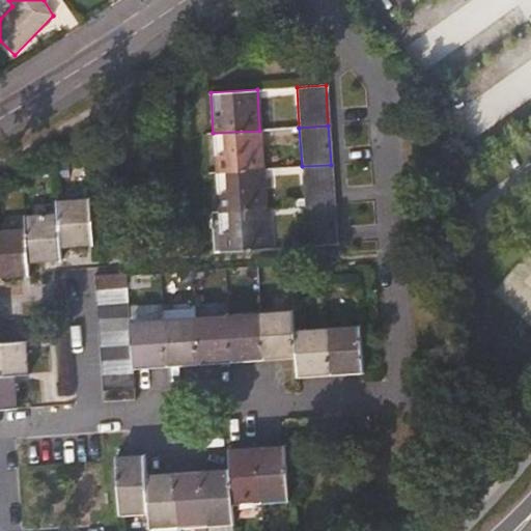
[(262,169),(259,131),(213,133),(216,172),(262,169)]
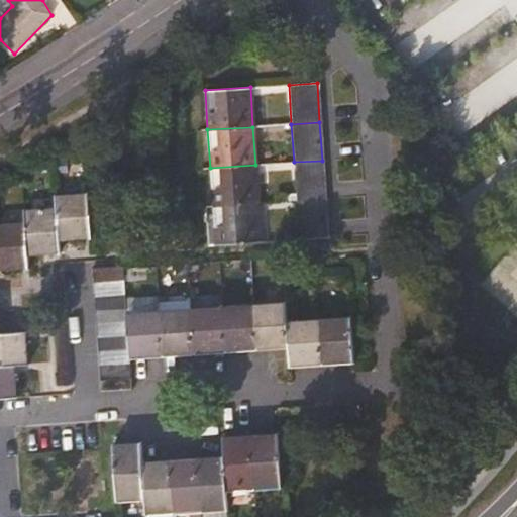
[(294,162),(296,200),(324,198),(322,161),(294,162)]
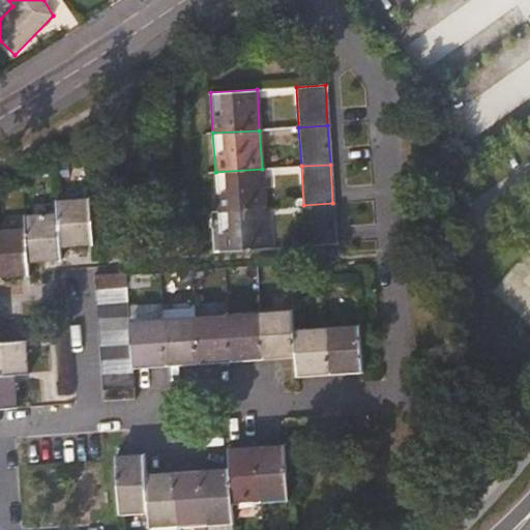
[(264,208),(262,169),(215,172),(217,211),(264,208)]
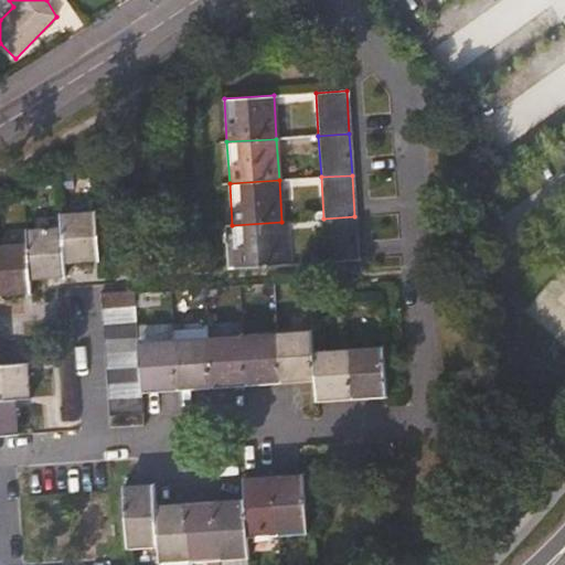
[(61,213),(61,227),(63,264),(97,262),(94,212),(61,213)]
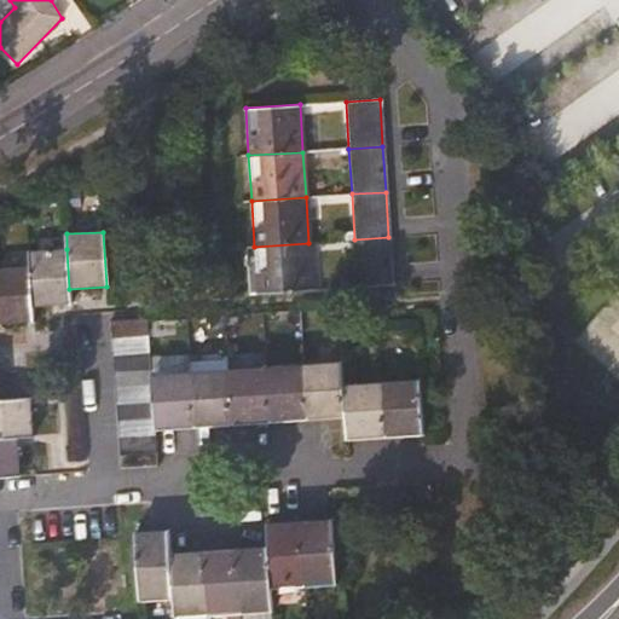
[(388,237),(354,239),(358,287),(392,284),(388,237)]
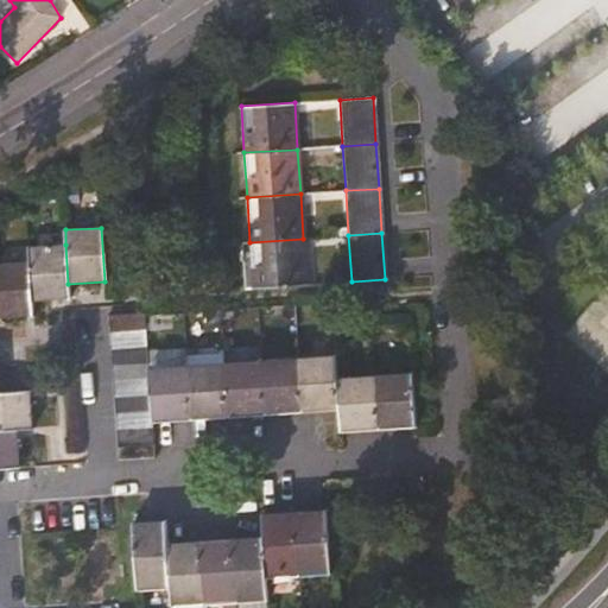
[(303,239),(249,242),(253,287),(306,284),(303,239)]
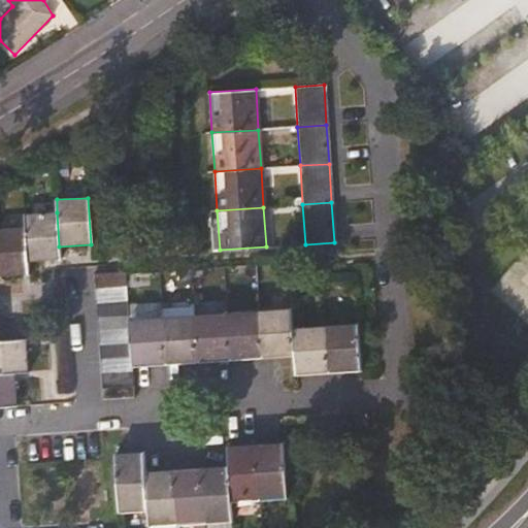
[(59,246),(57,212),(25,215),(26,227),(27,261),(60,259),(59,246)]
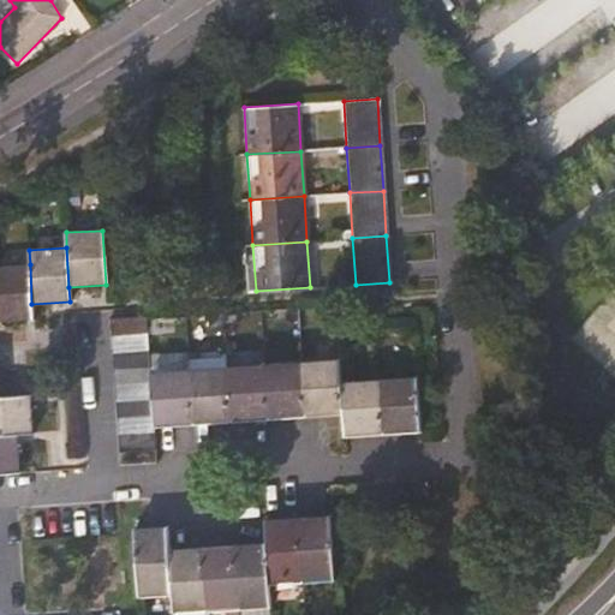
[(31,304),(30,264),(0,266),(0,321),(33,320),(31,304)]
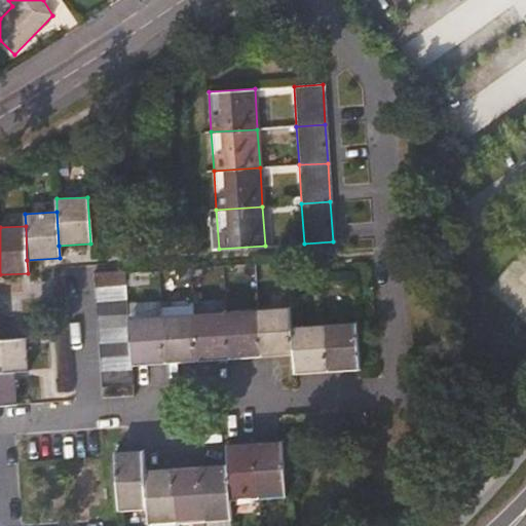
[(92,273),(94,288),(125,285),(124,271),(92,273)]
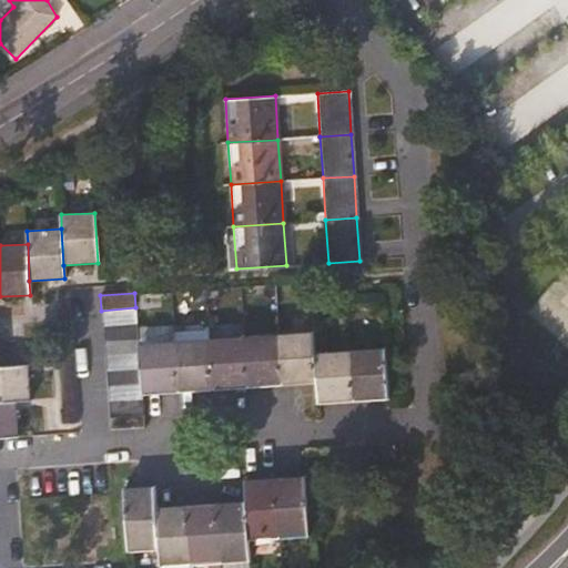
[(137,324),(135,307),(101,311),(102,326),(137,324)]
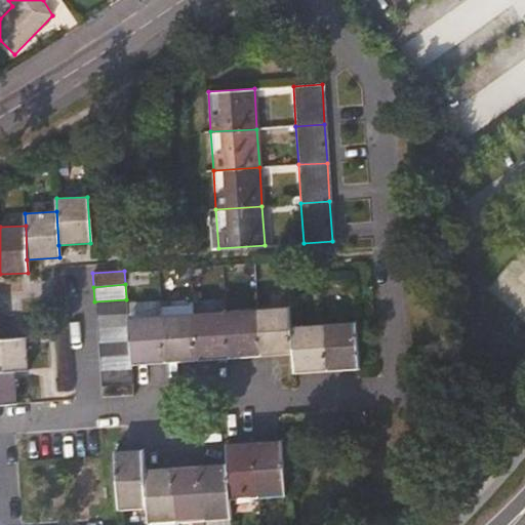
[(94,301),(95,315),(127,313),(126,299),(94,301)]
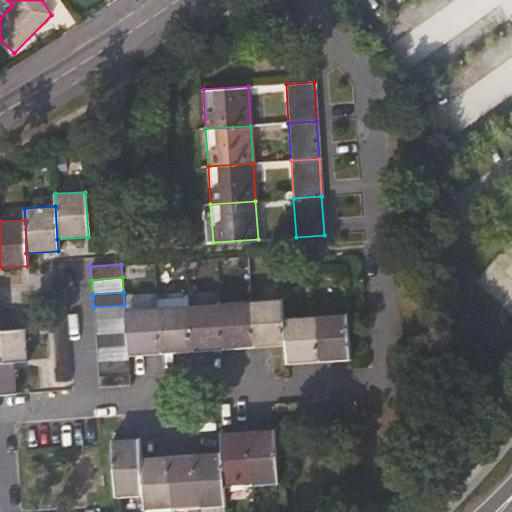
[(285,341),(283,319),(282,300),(256,302),(258,343),(285,341)]
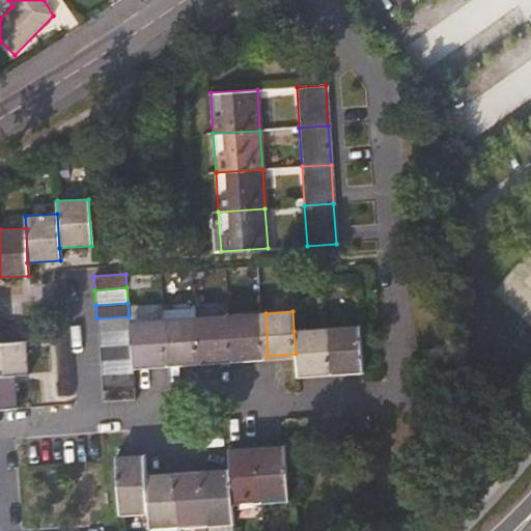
[(266,313),(233,315),(235,358),(268,356),(266,313)]
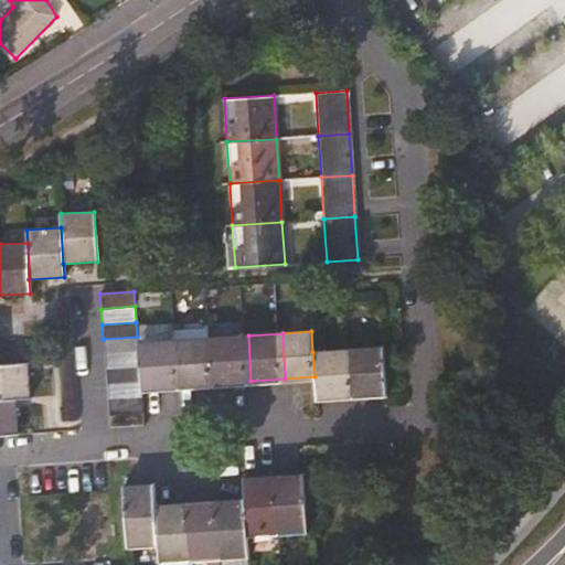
[(251,381),(248,336),(208,338),(210,384),(251,381)]
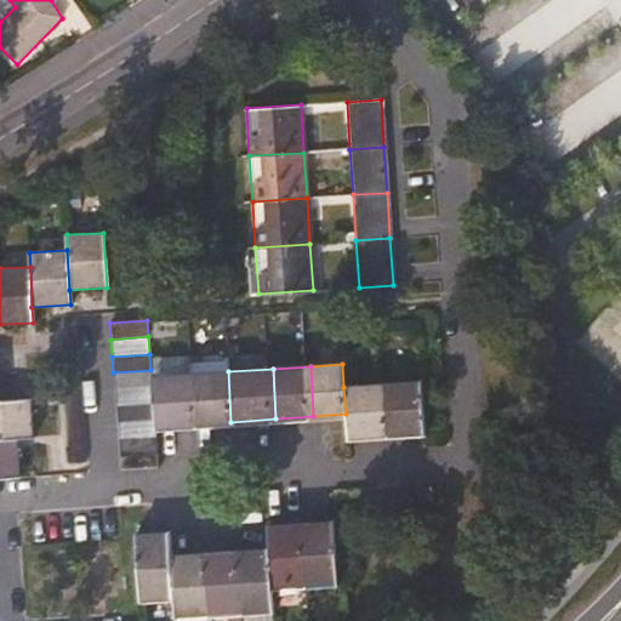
[(113,389),(152,387),(151,377),(151,370),(113,372),(113,389)]
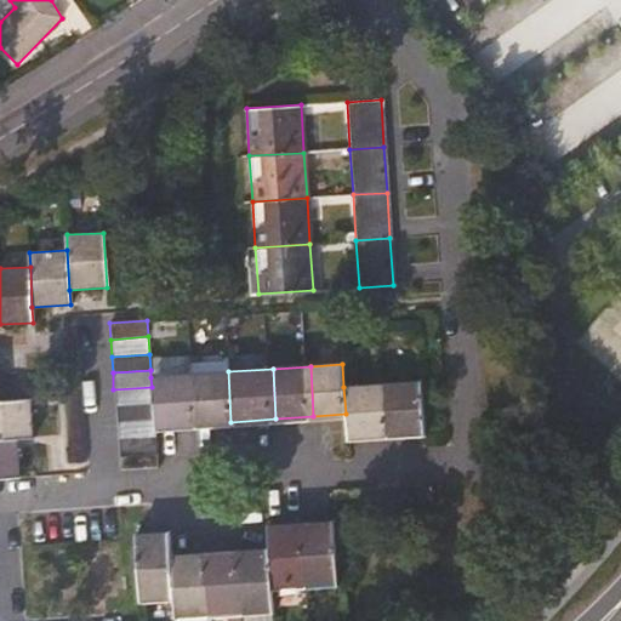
[(193,425),(231,422),(228,371),(191,374),(193,425)]
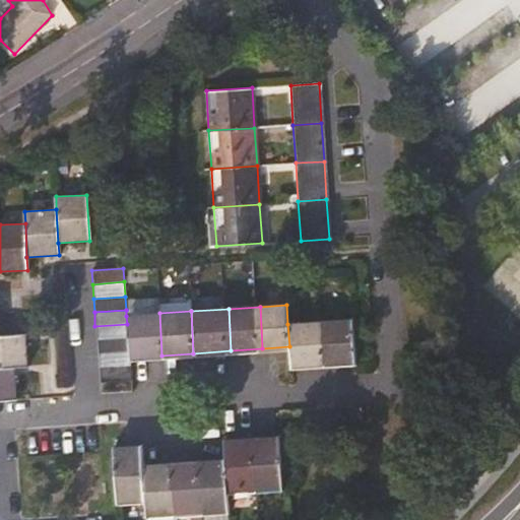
[(129,351),(129,358),(161,355),(159,313),(126,316),(127,324),(128,338),(129,351)]
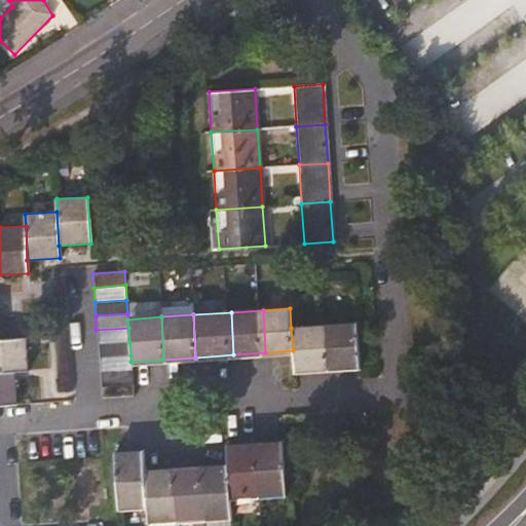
[(357,324),(324,326),(326,366),(352,365),(359,364),(357,324)]
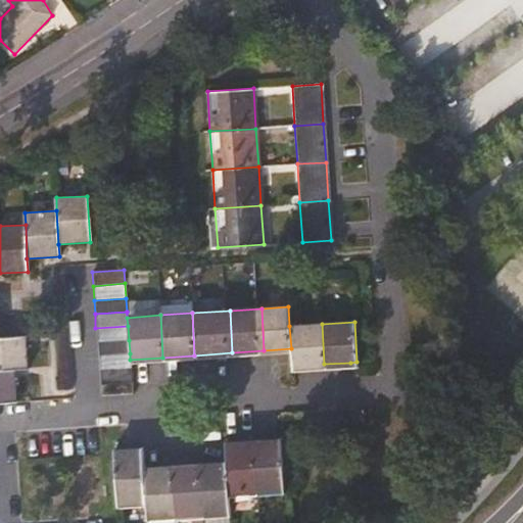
[(324,364),(322,324),(289,326),(291,348),(292,366),(324,364)]
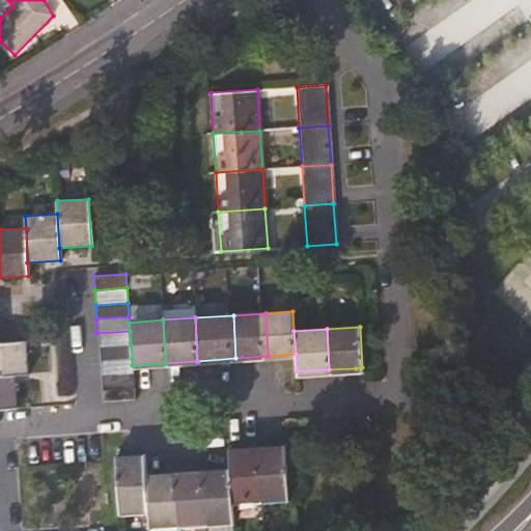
[(98,347),(131,345),(130,331),(96,333),(98,347)]
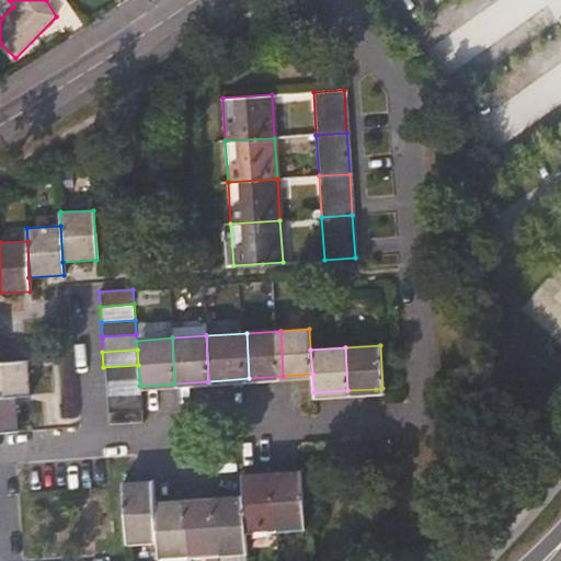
[(70,352),(57,352),(59,408),(72,408),(70,352)]
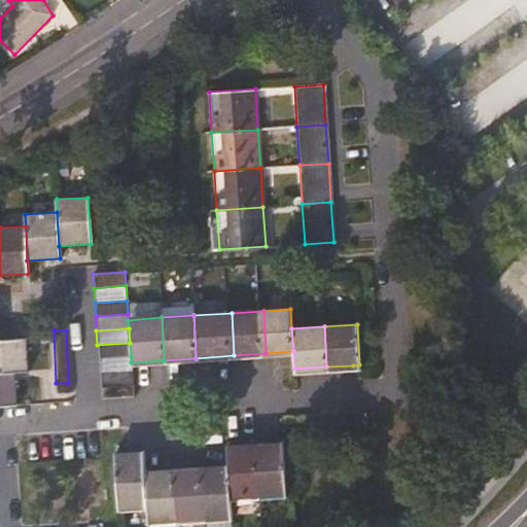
[(26,339),(0,340),(0,372),(15,371),(28,371),(26,339)]
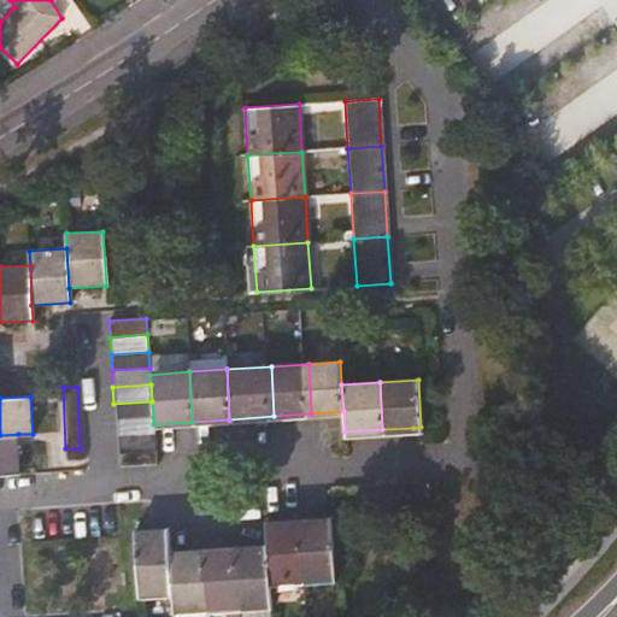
[(153,417),(152,401),(113,404),(115,419),(153,417)]
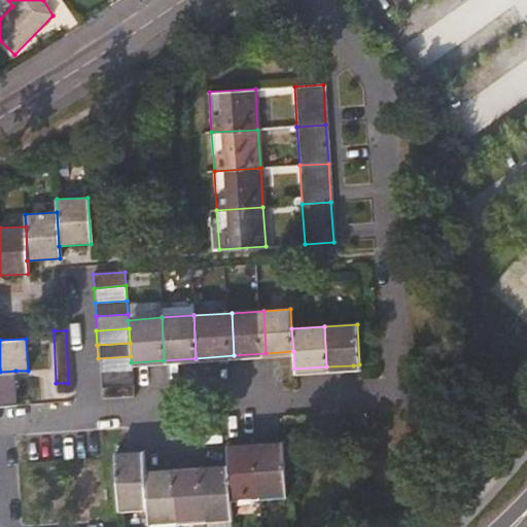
[(99,372),(131,370),(131,362),(131,356),(98,358),(99,372)]
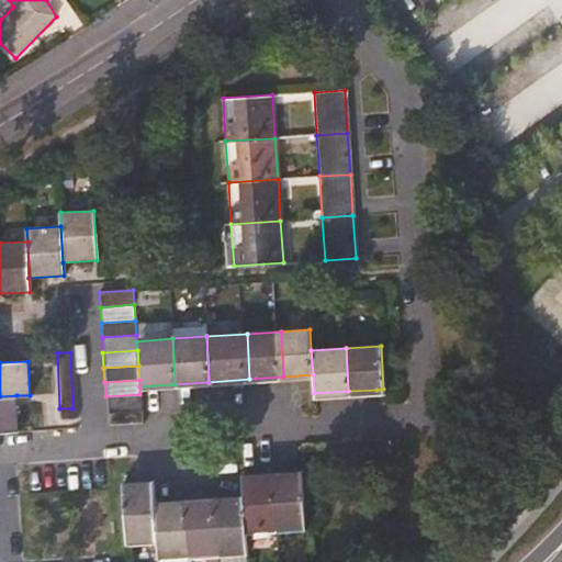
[(139,394),(105,396),(107,412),(141,409),(139,394)]
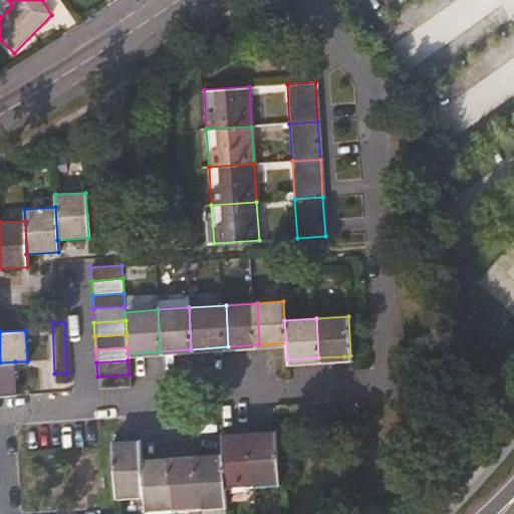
[(0,394),(16,394),(15,361),(0,362),(0,394)]
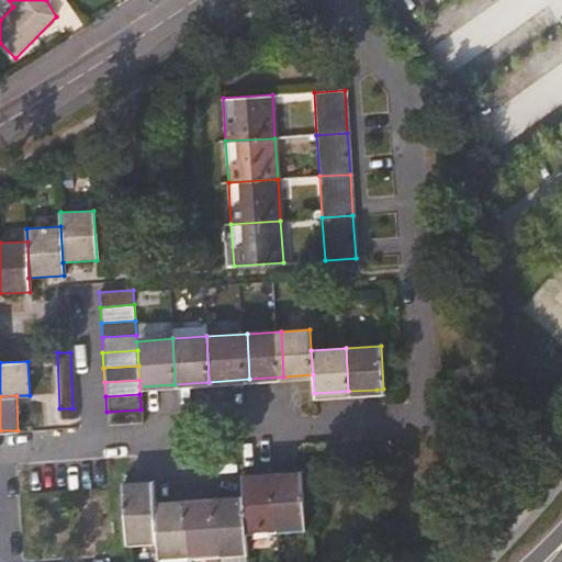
[(272,475),(276,529),(304,527),(301,474),(296,474),(272,475)]
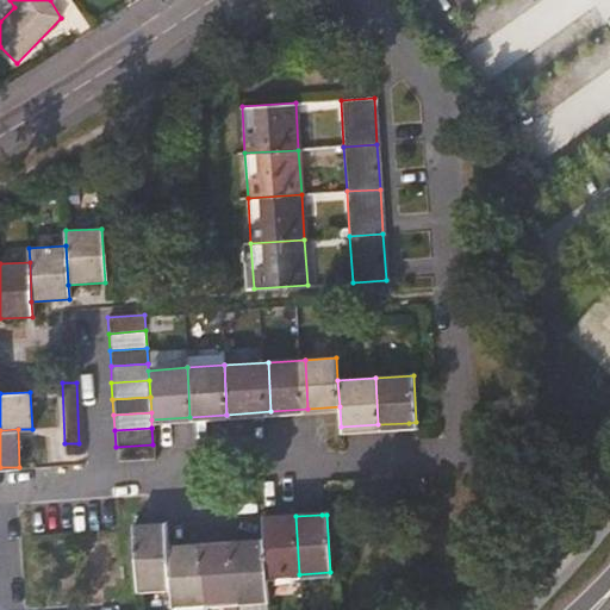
[(267,577),(299,574),(296,516),(265,518),(266,540),(267,577)]
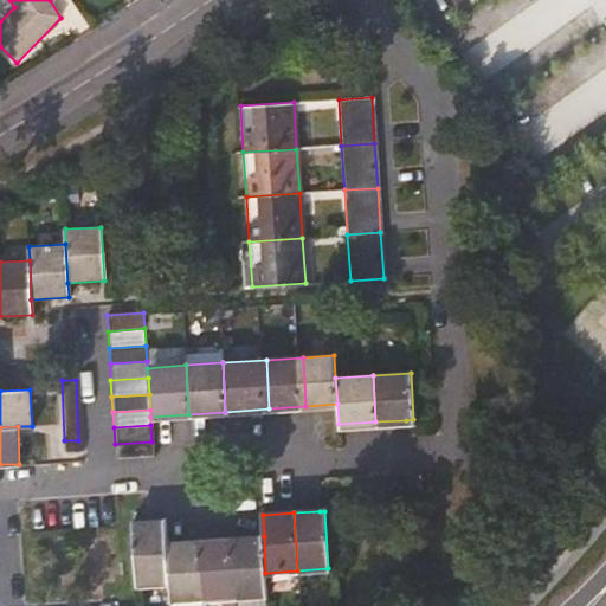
[(168,582),(166,542),(163,521),(133,523),(136,584),(168,582)]
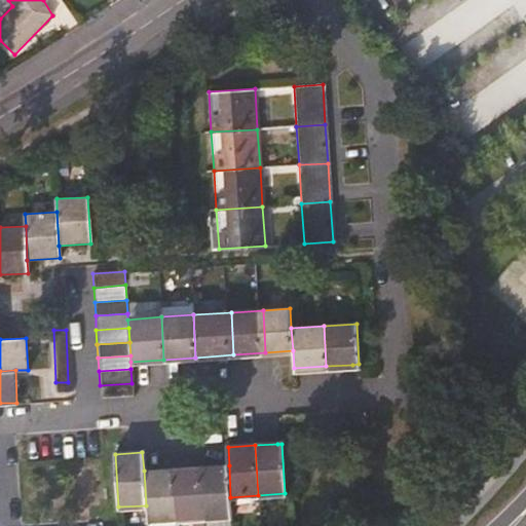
[(229,465),(200,467),(203,519),(231,517),(230,497),(229,465)]
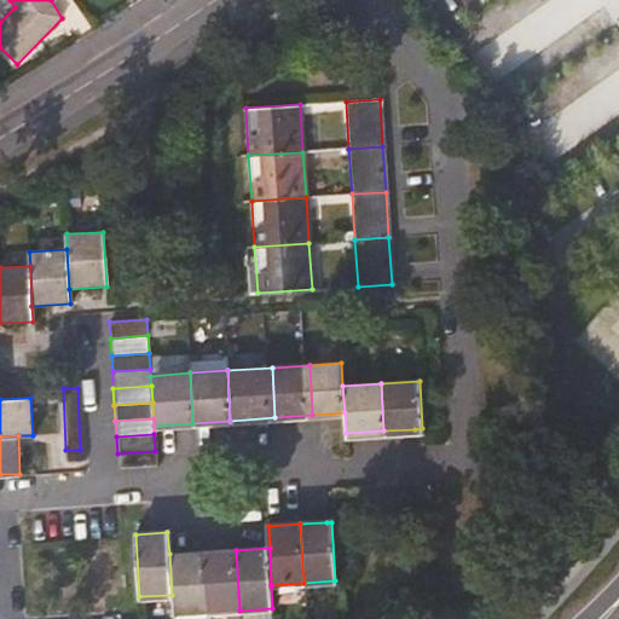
[(206,613),(239,611),(236,550),(202,553),(206,613)]
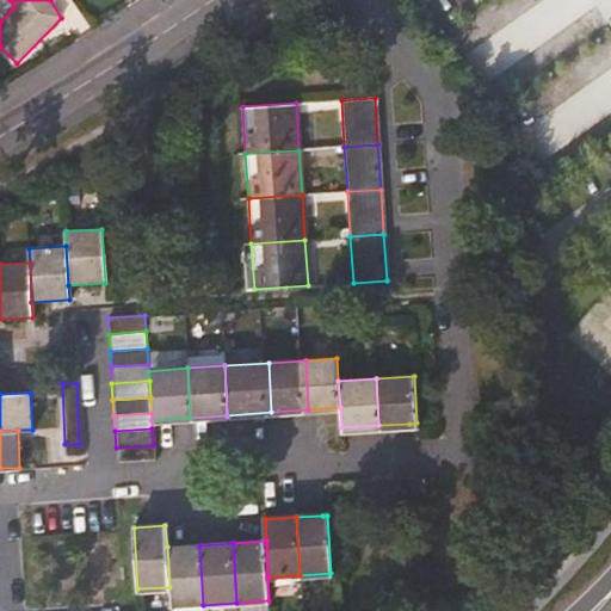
[(199,545),(167,547),(170,587),(171,608),(203,605),(199,545)]
